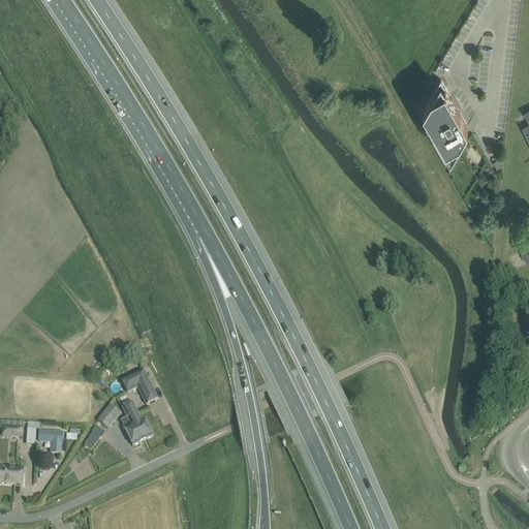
[(432,95),(424,109),(446,148),(460,139),(468,127),(441,80),(432,95)]
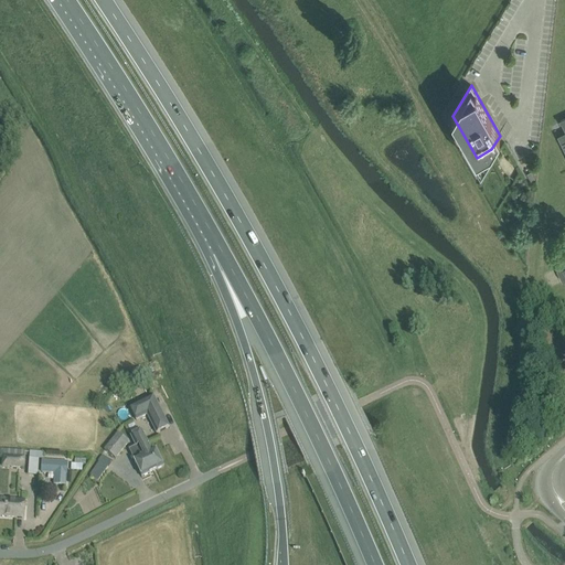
[(169,427),(153,396),(130,407),(136,420),(147,415),(157,434),(169,427)]
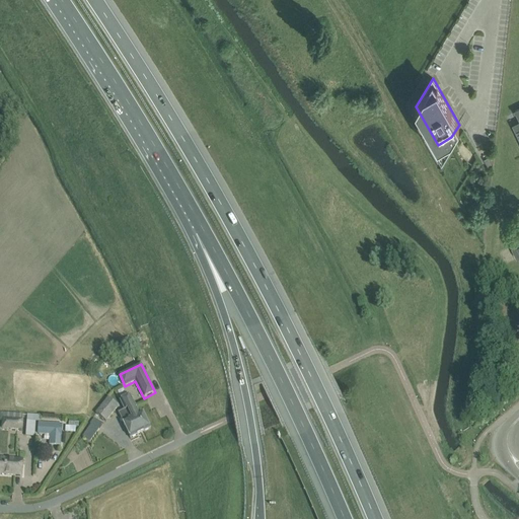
[(150,429),(146,420),(142,413),(139,414),(130,395),(120,400),(125,411),(127,409),(134,423),(136,422),(139,427),(138,428),(141,434),(150,429)]
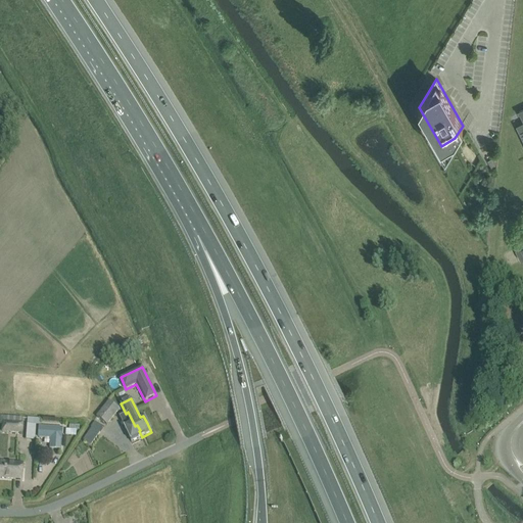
[(106,425),(119,409),(108,400),(96,417),(106,425)]
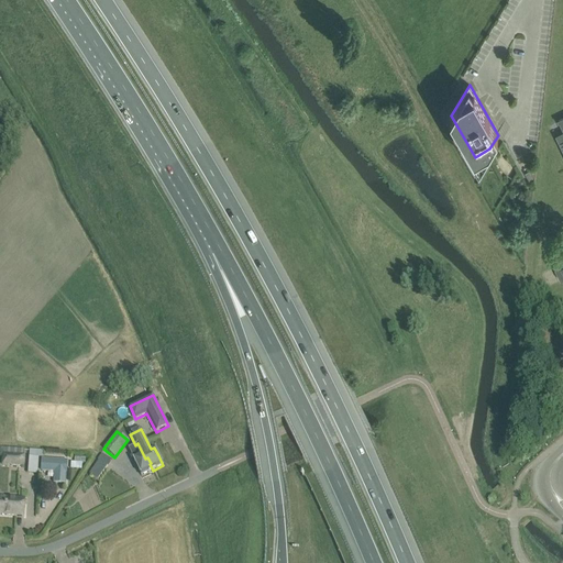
[(142,475),(153,471),(150,464),(151,463),(147,457),(145,459),(138,443),(135,445),(132,446),(128,449),(133,457),(142,475)]
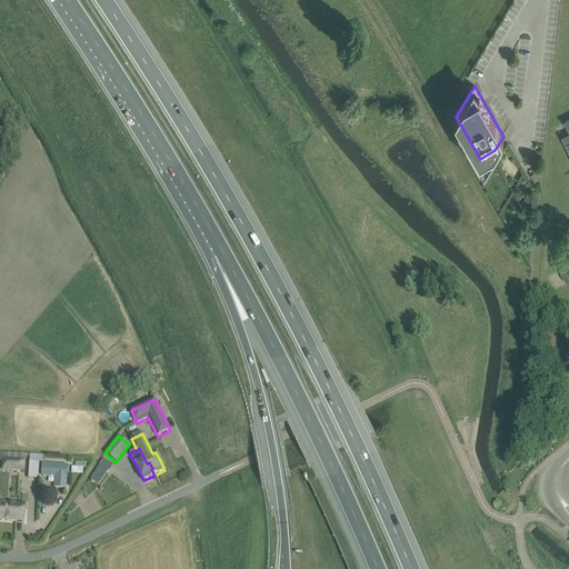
[(25,472),(26,459),(13,459),(13,471),(25,472)]
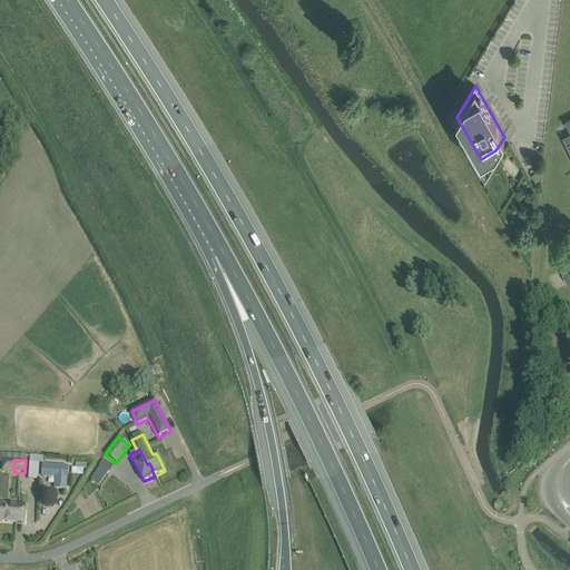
[(99,485),(112,465),(102,460),(99,465),(90,480),(99,485)]
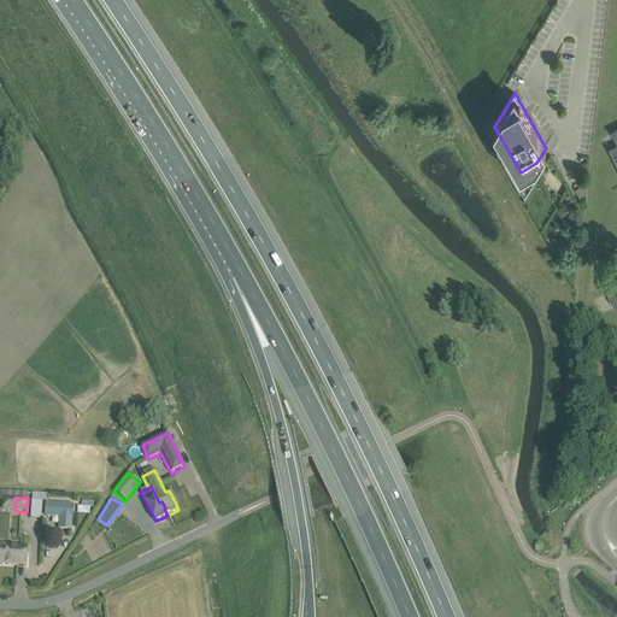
[(74,505),(47,504),(46,516),(60,517),(59,529),(71,529),(74,505)]
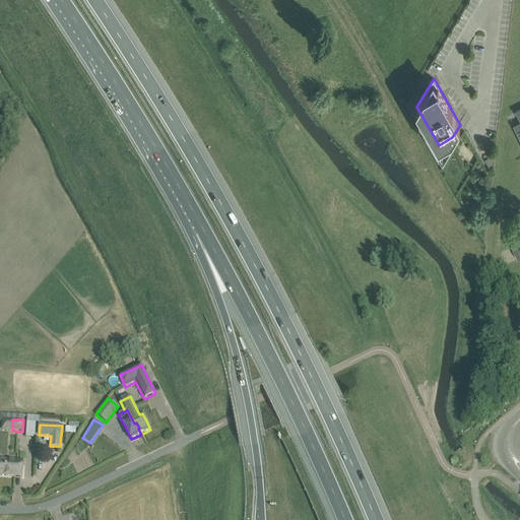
[(0,459),(0,475),(22,477),(23,461),(0,459)]
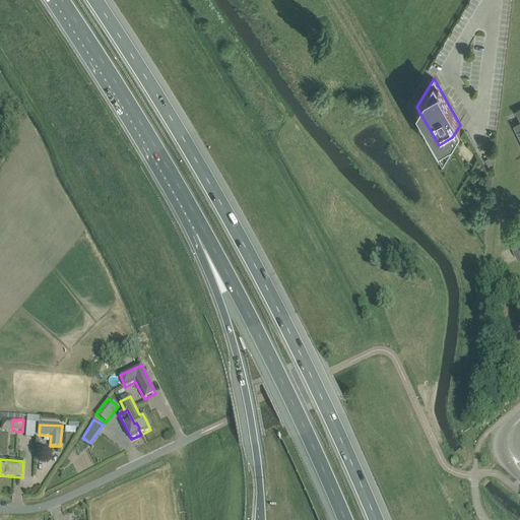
All buildings are outlined.
